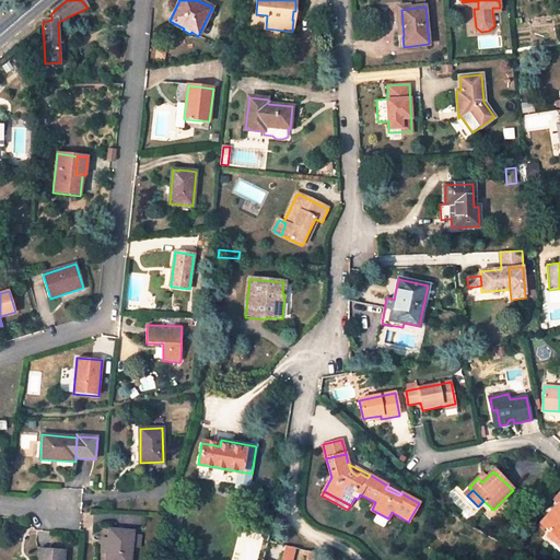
[(558,503),(540,523),(550,532),(559,540),(559,492),(553,500),(558,503)]
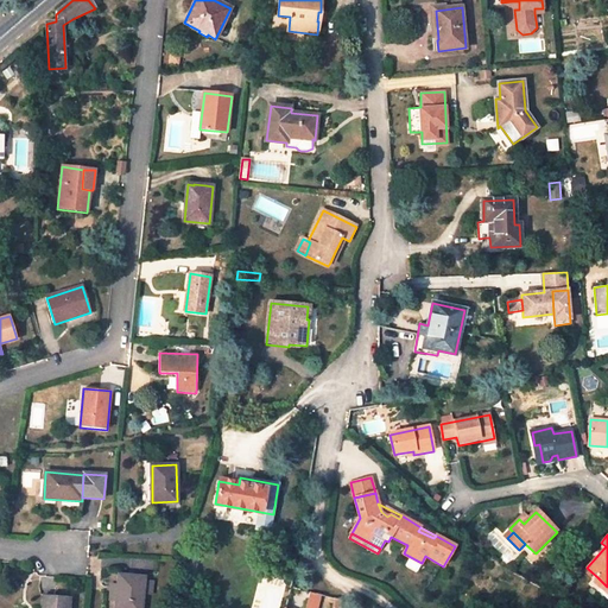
[(141,607),(144,576),(119,575),(115,607),(141,607)]
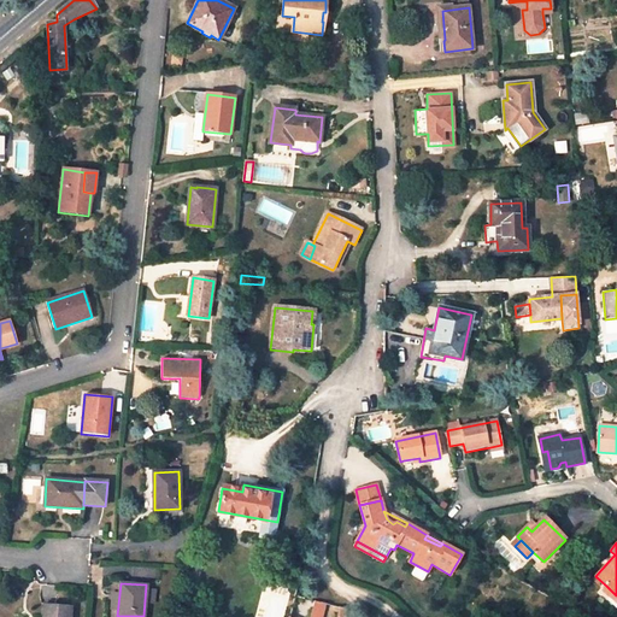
[(616,595),(606,586),(601,592),(612,601),(616,595)]
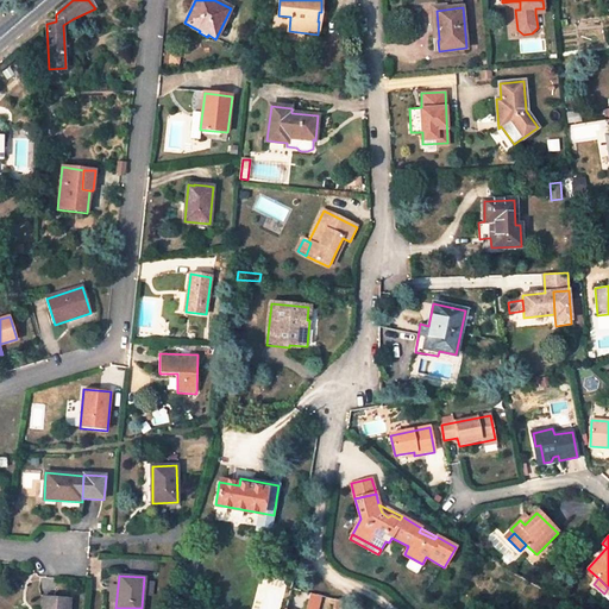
[(307,608),(316,608),(321,596),(312,594),(307,608)]
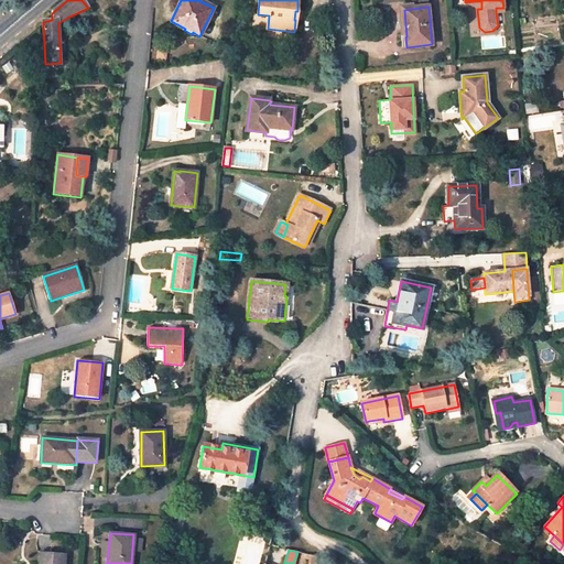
[(63,563),(64,555),(40,553),(39,563),(63,563)]
